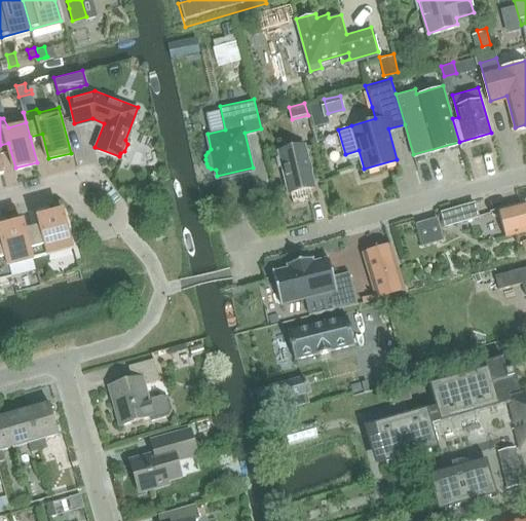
[(288,191),(314,185),(303,140),(277,146),(279,152),(276,155),(278,163),(282,164),(288,191)]
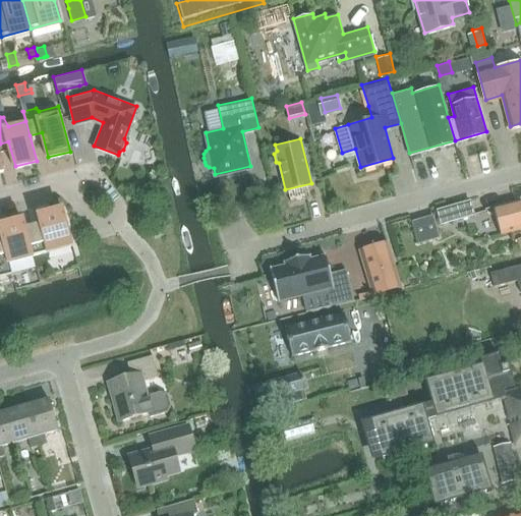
[(520,196),(493,205),(501,232),(520,226),(520,196)]
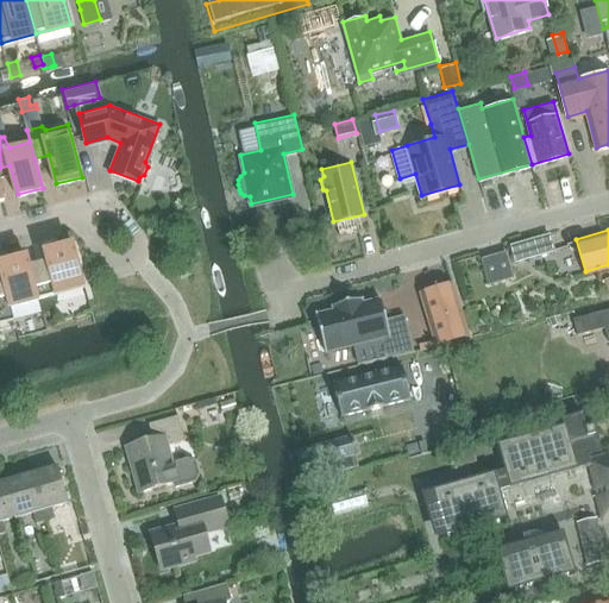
[(550,232),(510,243),(515,259),(554,249),(550,232)]
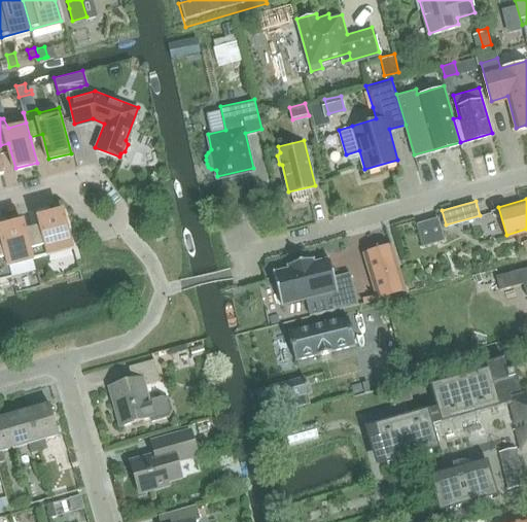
[(26,230),(33,255),(46,252),(47,252),(73,246),(64,211),(38,217),(40,225),(26,230)]
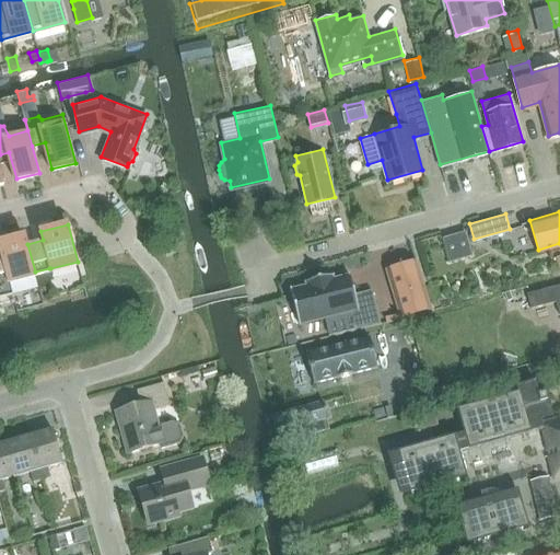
[(451,258),(474,252),(466,228),(444,234),(451,258)]
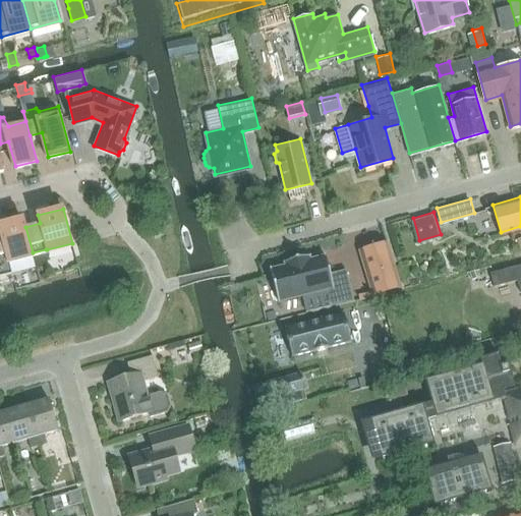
[(33,252),(25,227),(23,219),(0,225),(0,274),(11,271),(8,260),(33,253),(33,252)]
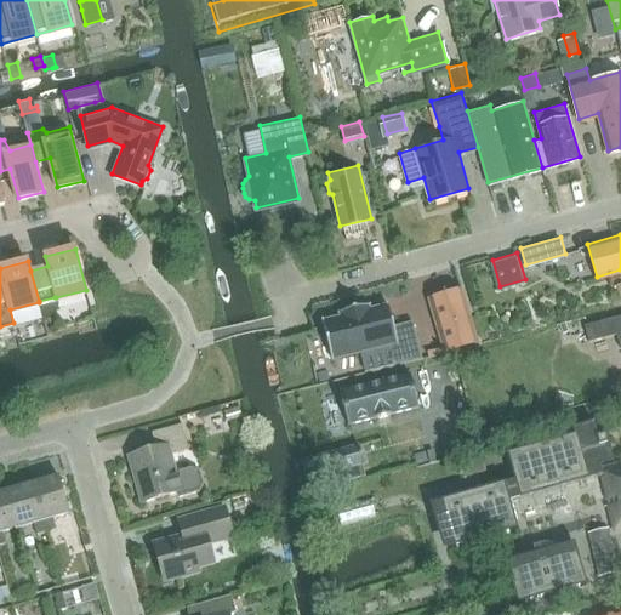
[(460,284),(428,292),(445,348),(477,339),(460,284)]
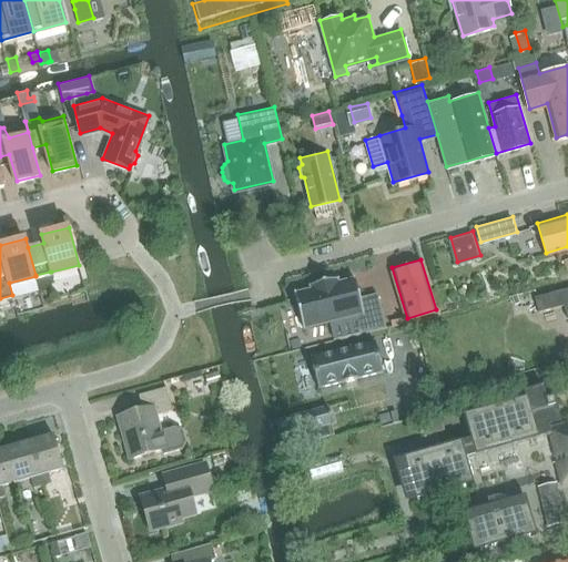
[(312,287),(294,292),(303,326),(355,313),(357,324),(384,317),(377,292),(359,296),(355,276),(337,281),(336,276),(311,283),(312,287)]
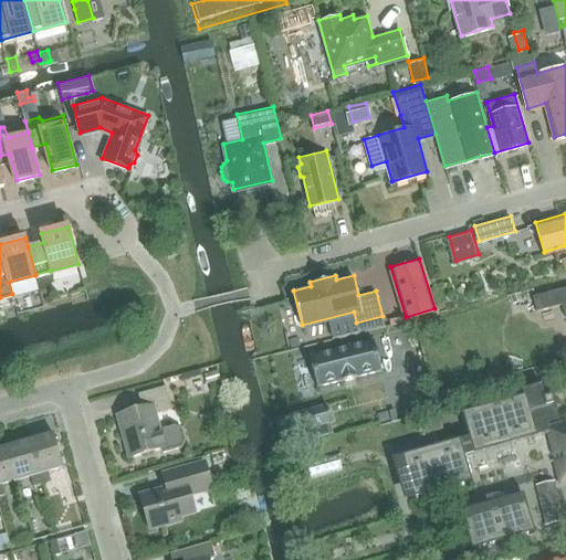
[(536,308),(561,303),(564,315),(565,314),(565,284),(533,294),(536,308)]
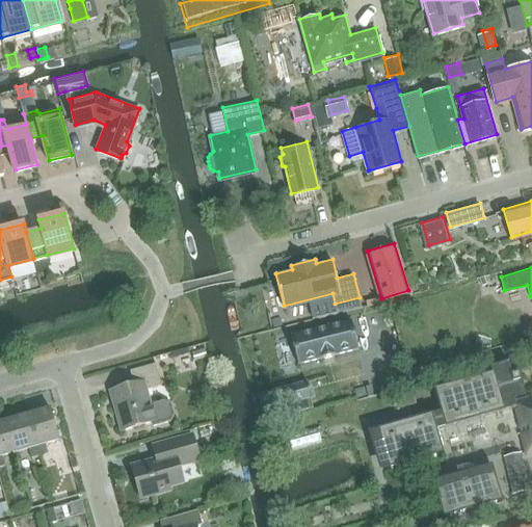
[(350,317),(293,333),(299,360),(356,346),(350,317)]
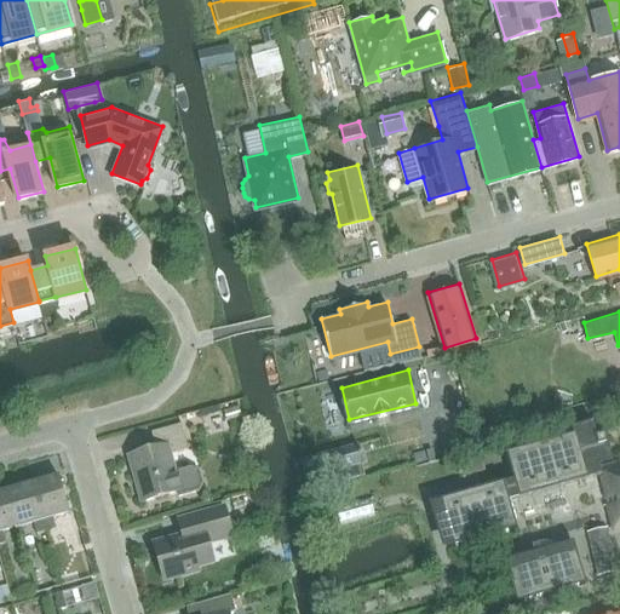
[(239,403),(224,408),(228,418),(242,413),(239,403)]
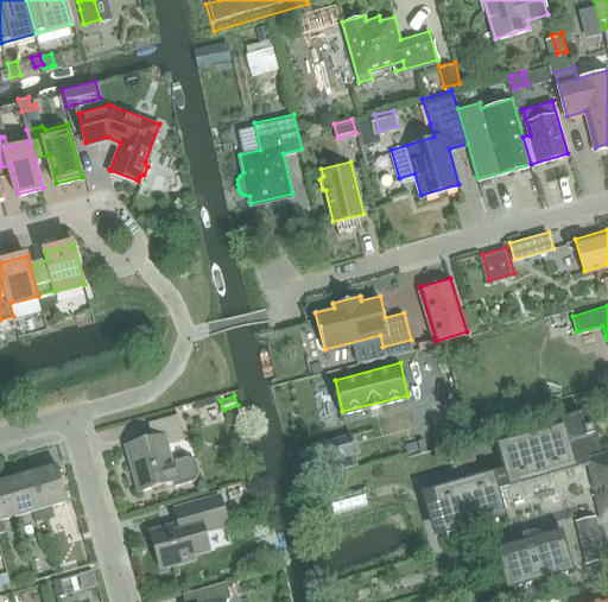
[(596,432),(593,422),(586,424),(581,410),(559,416),(562,423),(500,439),(508,467),(428,489),(438,533),(507,514),(499,488),(589,463),(587,451),(583,436),(596,432)]
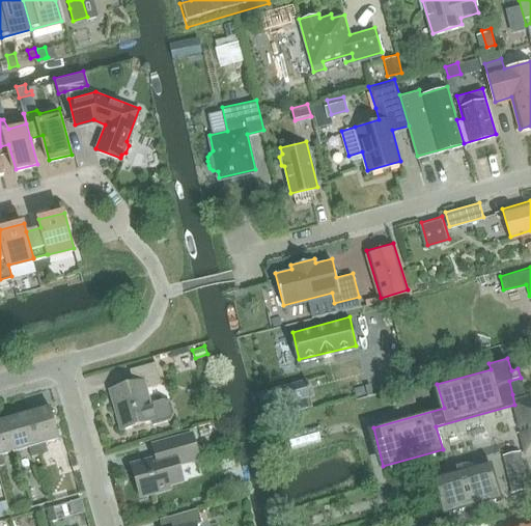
[(150,402),(145,386),(161,382),(155,360),(130,367),(134,381),(110,388),(121,426),(151,418),(152,421),(170,416),(174,411),(170,399),(165,396),(150,402)]
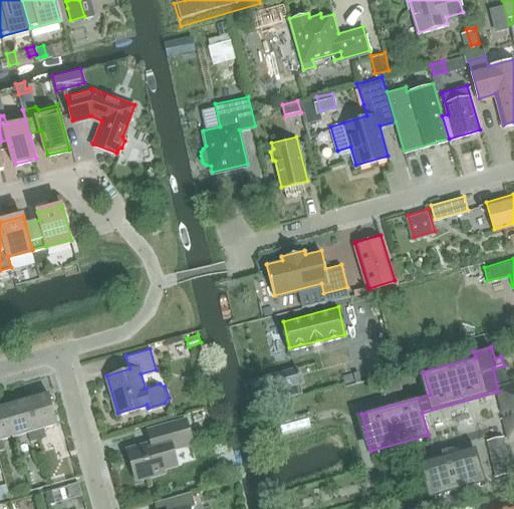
[(256,393),(301,380),(297,363),(251,376),(256,393)]
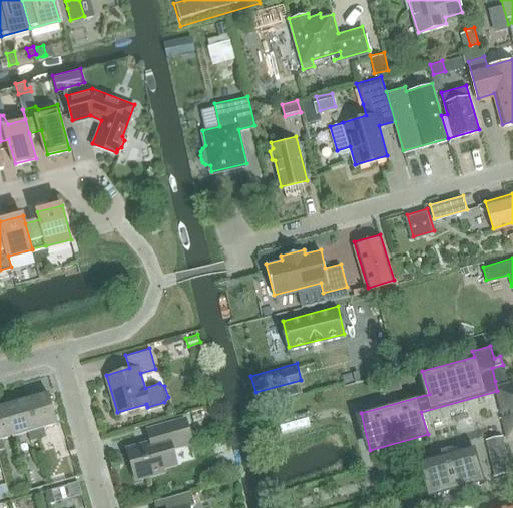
[(398,374),(379,380),(382,391),(401,386),(398,374)]
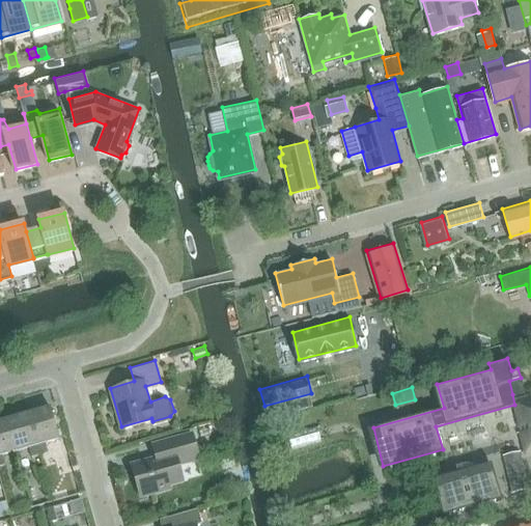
[(524,449),(530,447),(530,389),(512,394),(514,405),(524,449)]
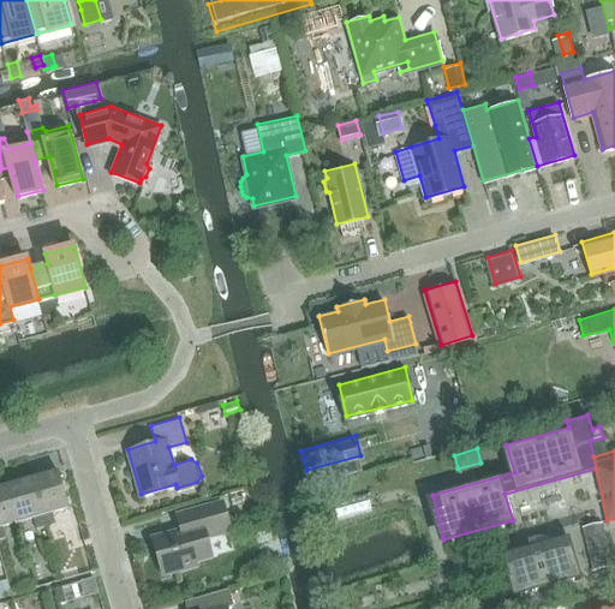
[(33,476),(46,524),(55,520),(52,509),(69,505),(58,469),(33,476)]
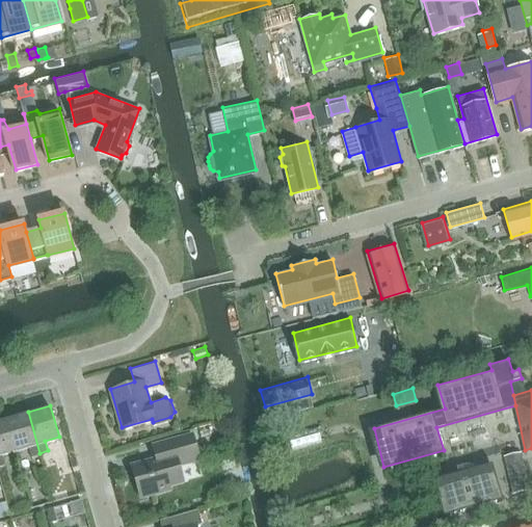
[(31,455),(40,453),(28,412),(6,418),(16,449),(28,445),(31,455)]
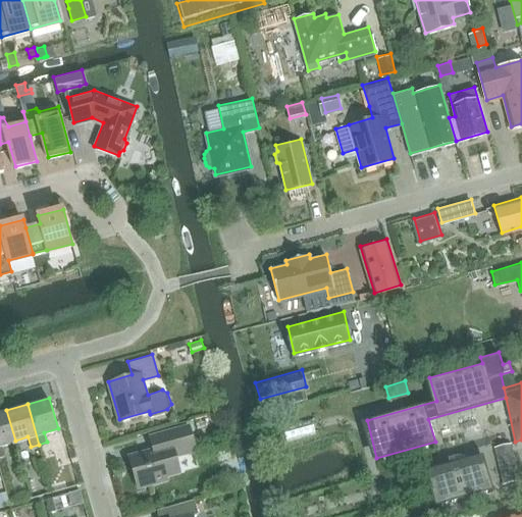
[(2,445),(15,441),(6,410),(0,411),(0,455),(5,454),(2,445)]
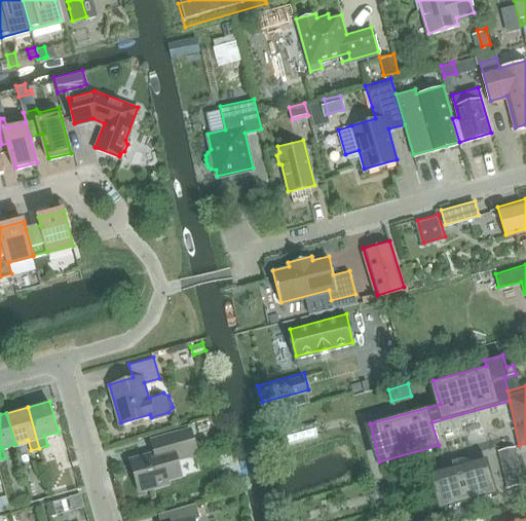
[(139,490),(168,482),(167,478),(181,474),(177,457),(197,452),(190,426),(161,435),(165,448),(129,457),(139,490)]
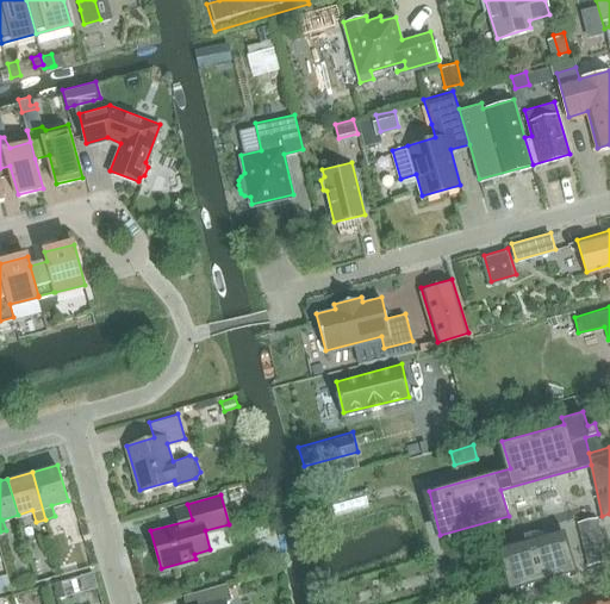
[(597,516),(595,517),(579,521),(587,562),(607,558),(597,516)]
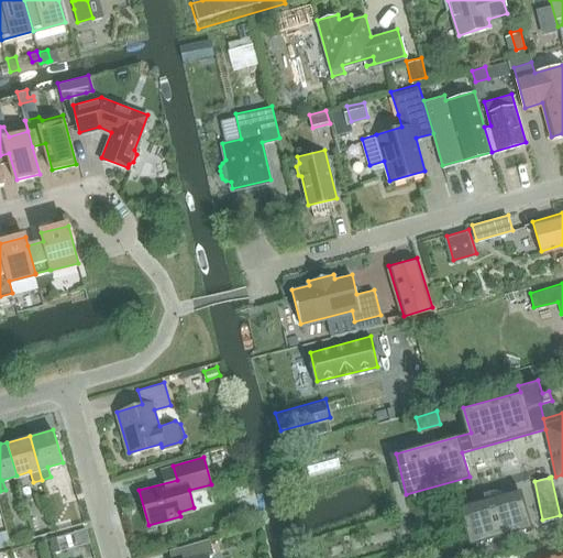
[(460,512),(468,545),(531,527),(521,494),(460,512)]
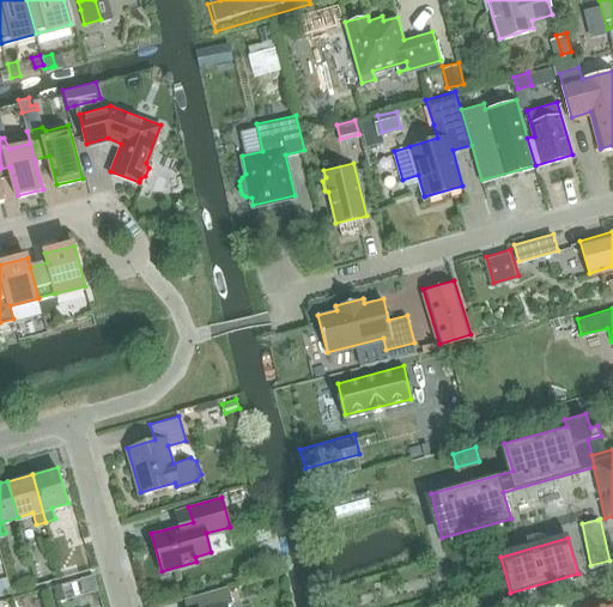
[(7,576),(0,577),(0,592),(11,588),(7,576)]
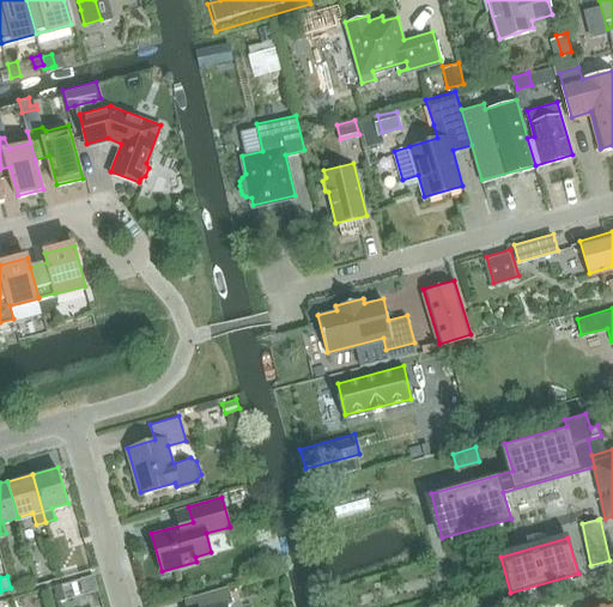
[(61,582),(54,584),(59,599),(65,596),(61,582)]
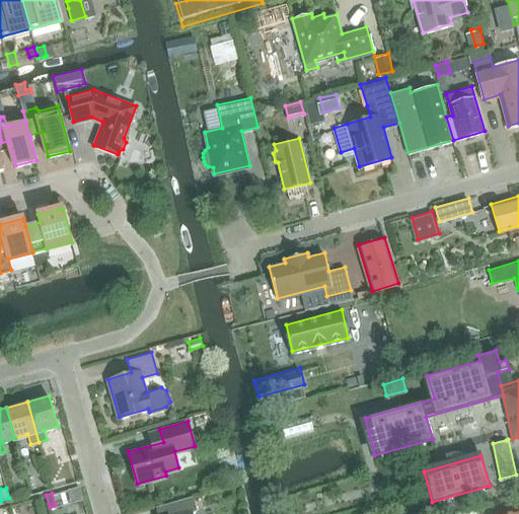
[(192,513),(191,510),(197,508),(193,495),(161,504),(164,513),(192,513)]
